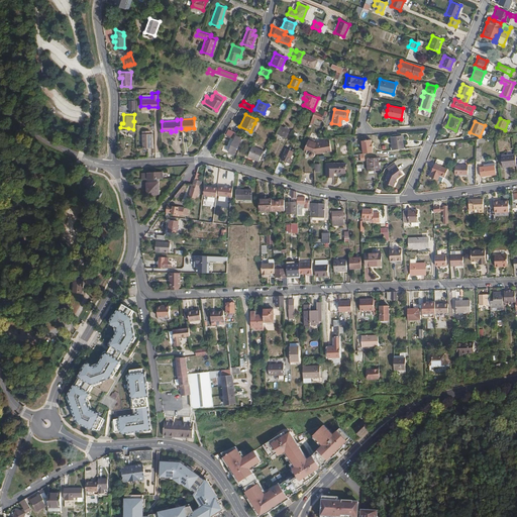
[(280,124),(279,124),(276,132),(285,136),(289,128),(280,124)]
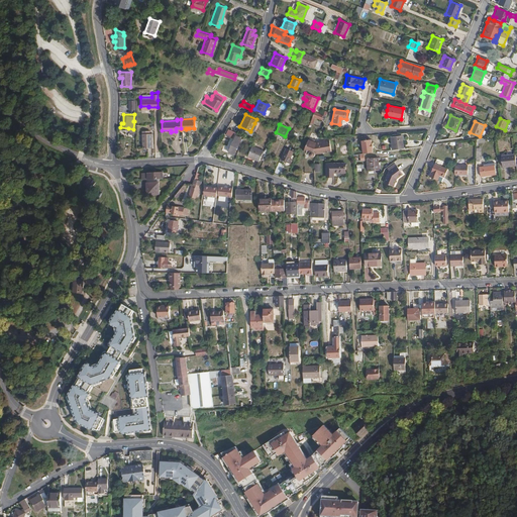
[(267,125),(263,133),(266,135),(267,133),(270,134),(273,128),(267,125)]
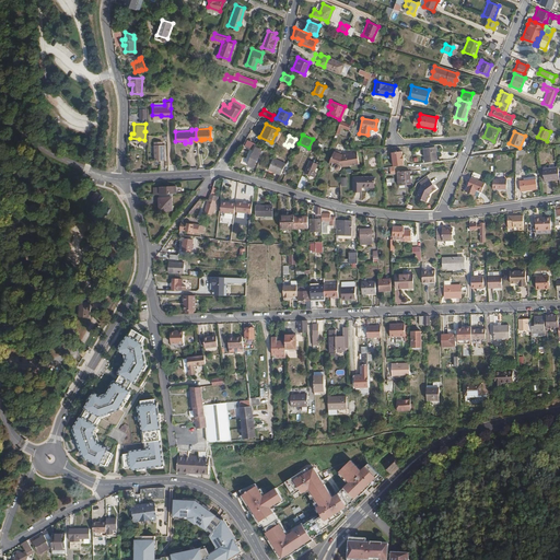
[(254,141),(245,137),(242,143),(251,147),(251,148),(254,141)]
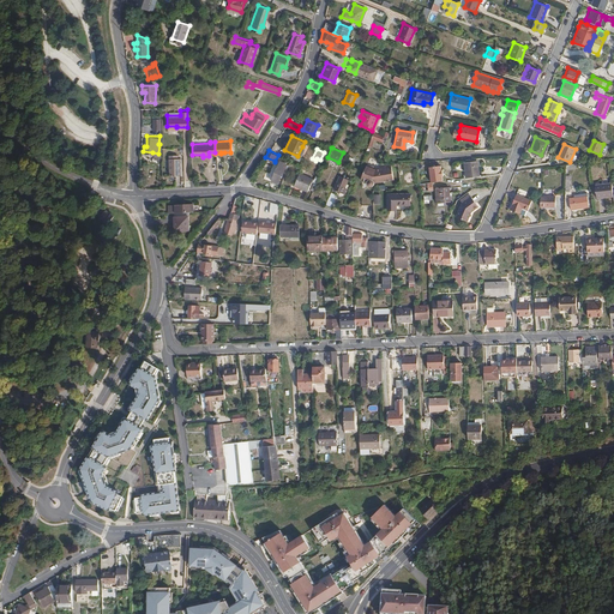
[(175,154),(168,154),(168,174),(180,174),(180,156),(175,157),(175,154)]
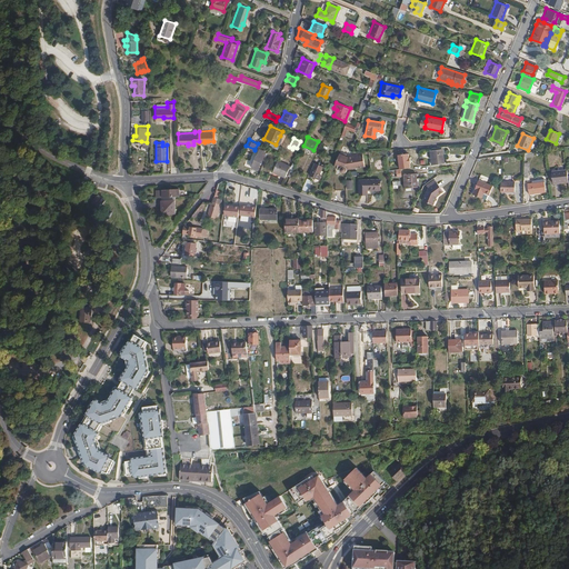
[(256,153),(250,165),(257,167),(259,162),(260,162),(262,157),(261,157),(265,149),(259,147),(256,155),(256,153)]
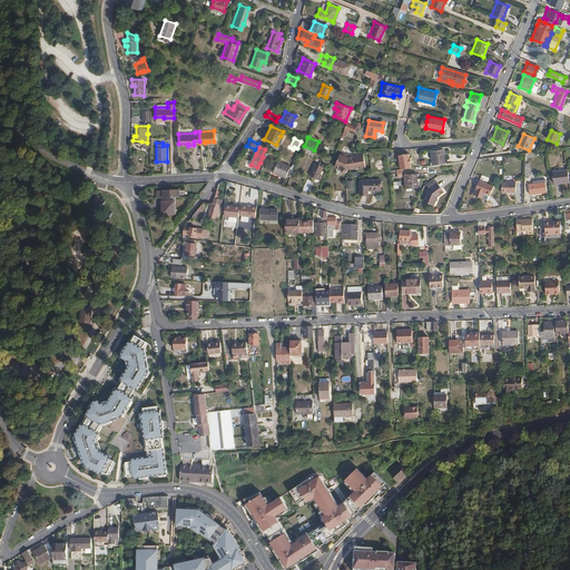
[(429,150),(431,165),(443,163),(441,148),(429,150)]
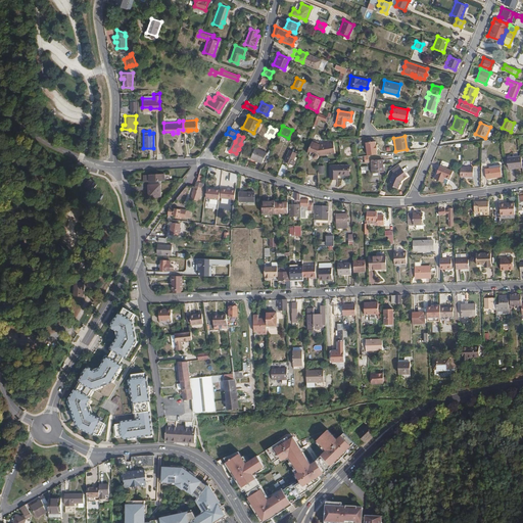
[(311,139),(306,151),(312,153),(312,154),(312,155),(313,156),(314,156),(315,156),(317,156),(317,154),(334,152),(331,138),(323,139),(324,143),(319,142),(318,142),(318,141),(317,140),(315,138),(313,139),(312,140),(311,139)]
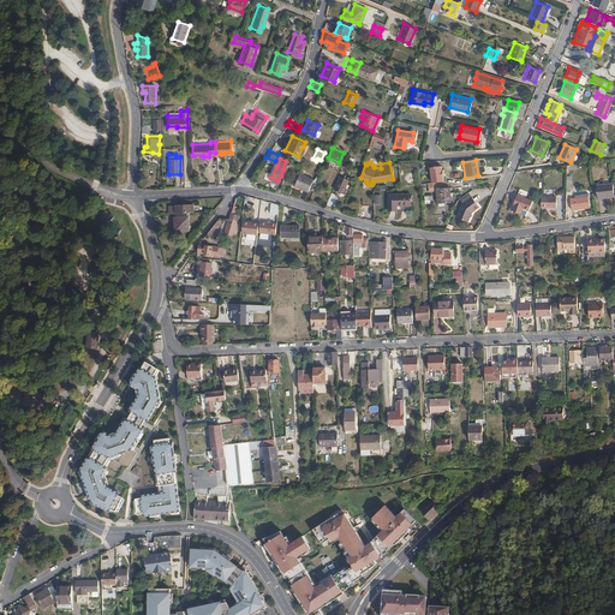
[(299,172),(294,184),(306,190),(312,178),(299,172)]
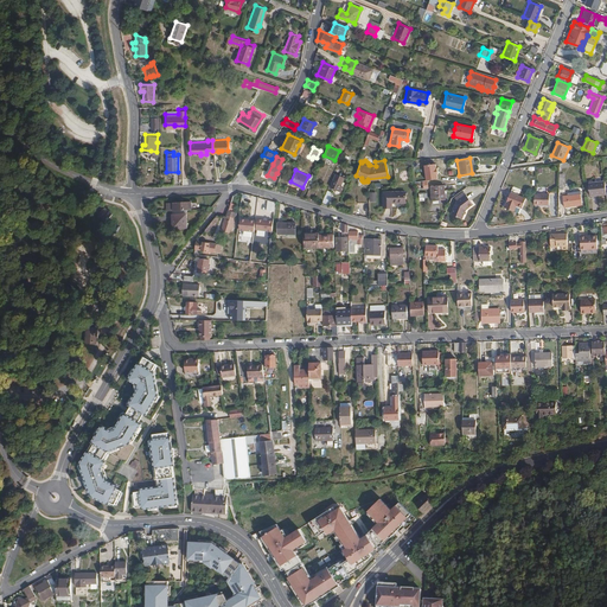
[(334,173),(330,185),(340,190),(343,185),(339,184),(343,176),(334,173)]
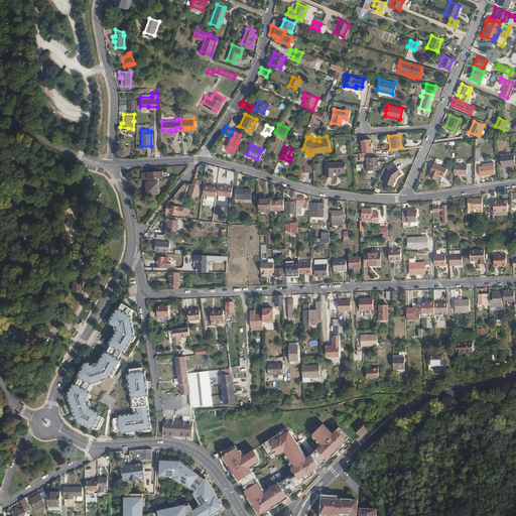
[(500,166),(514,164),(513,153),(498,155),(500,166)]
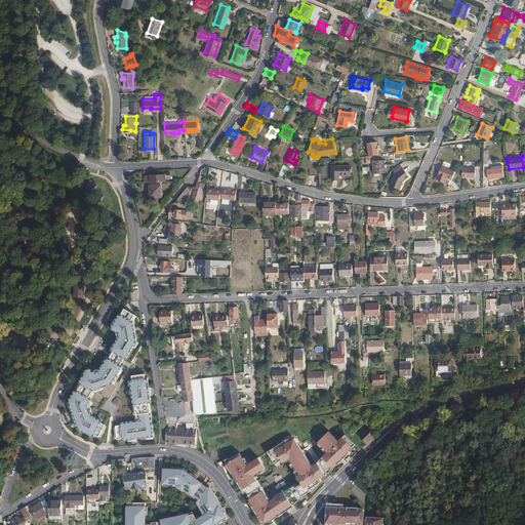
[(367,165),(368,173),(373,172),(379,172),(377,160),(368,161),(369,165),(367,165)]
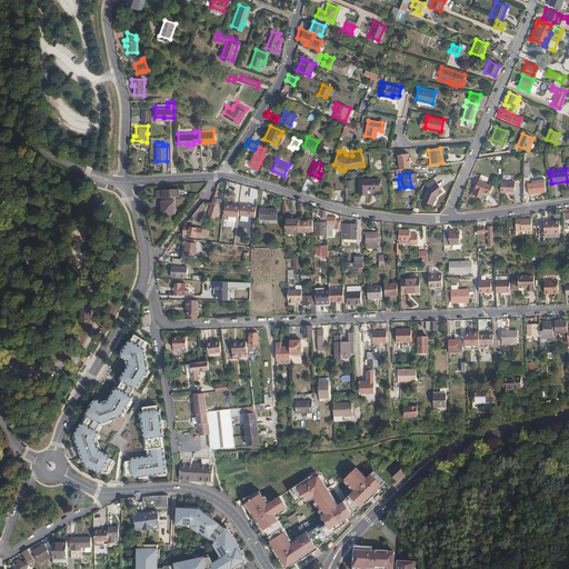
[(288,177),(283,185),(289,187),(292,179),(288,177)]
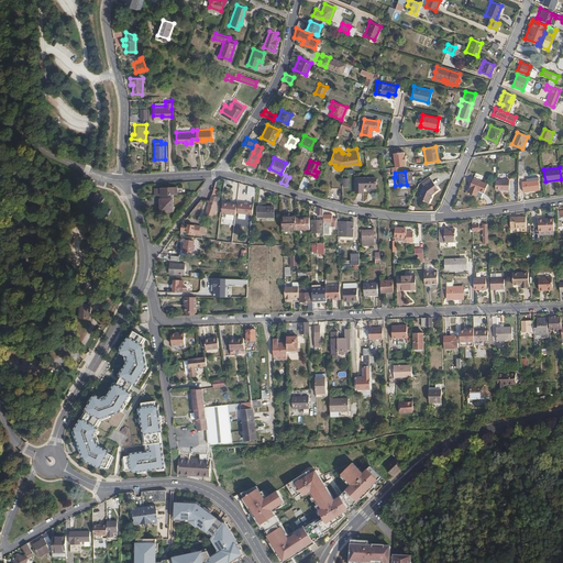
[(353,191),(362,191),(362,187),(374,187),(374,177),(353,177),(353,191)]
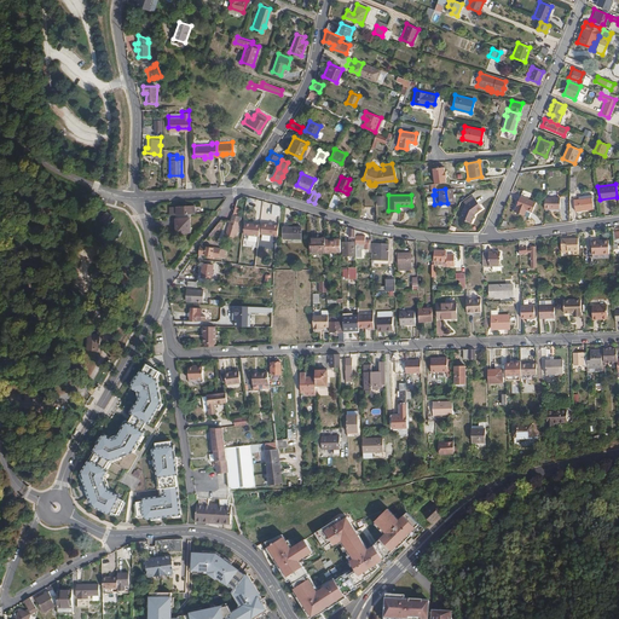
[(516,195),(510,210),(526,217),(532,201),(516,195)]
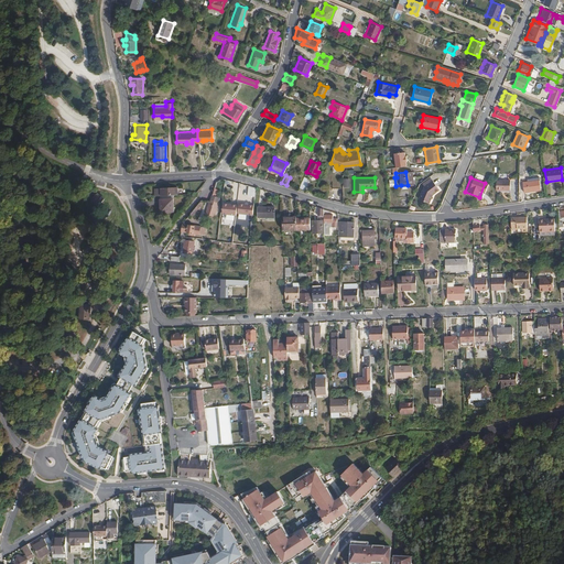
[(494,179),(494,190),(508,190),(508,180),(494,179)]
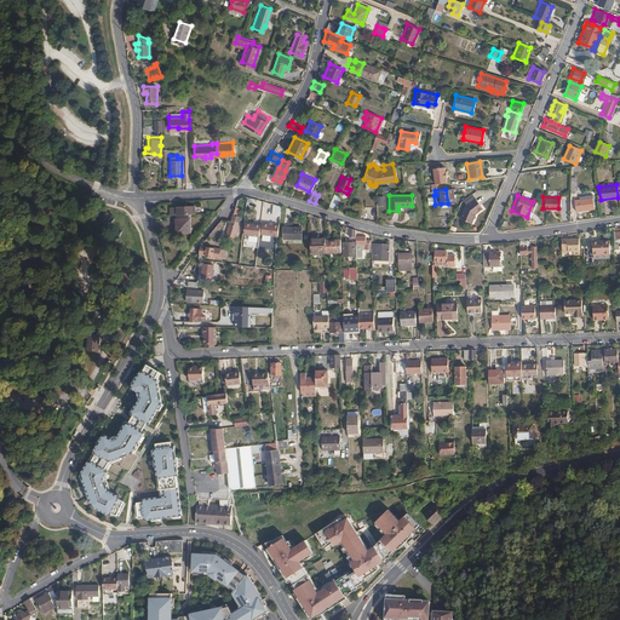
[(482,207),(474,197),(464,206),(459,219),(470,223),(475,213),(482,207)]
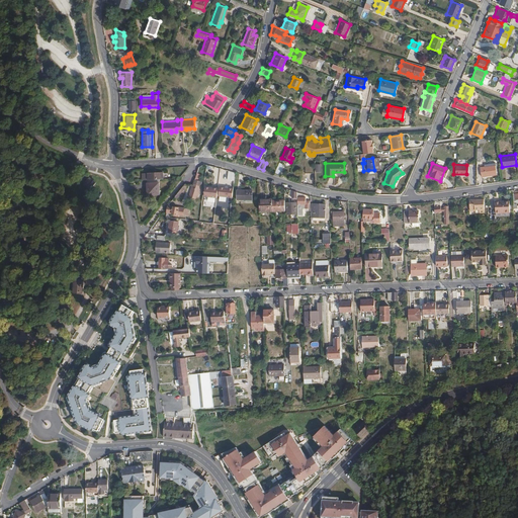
[(489,165),(484,166),(479,166),(480,175),(495,173),(494,165),(489,165)]
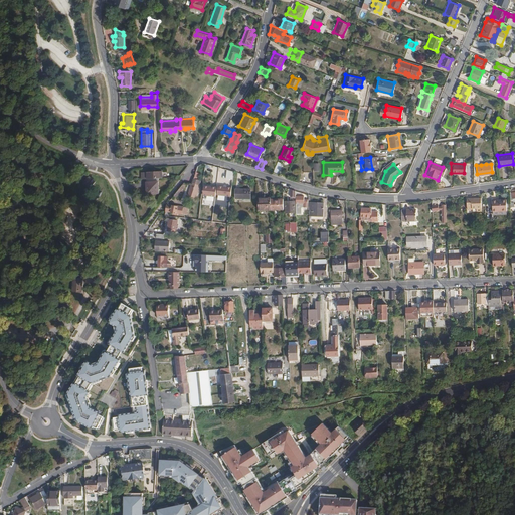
[(195,197),(200,180),(197,179),(199,173),(195,171),(187,195),(195,197)]
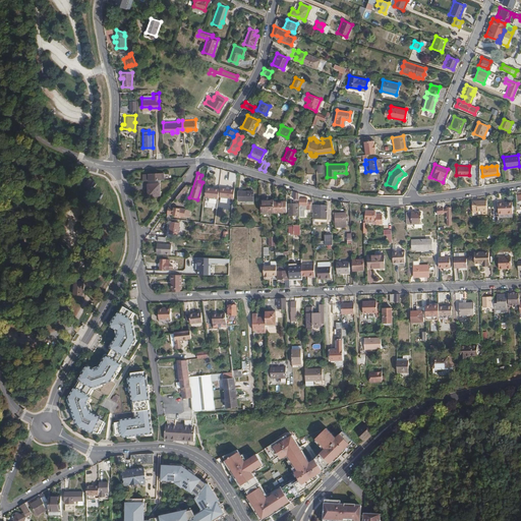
[(84,178),(82,180),(83,183),(83,184),(90,189),(95,183),(89,178),(88,179),(85,178),(84,178)]
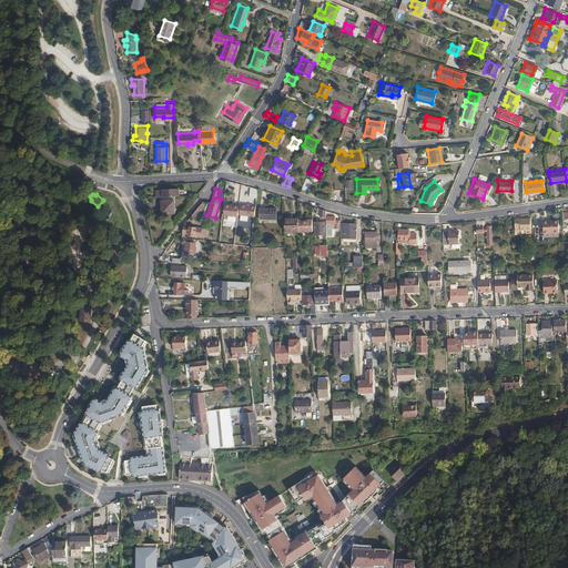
[(173,200),(160,200),(160,213),(173,213),(173,200)]
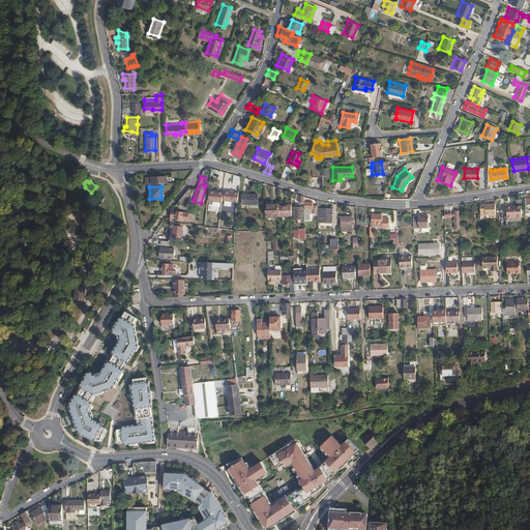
[(189,187),(178,201),(181,203),(193,187),(189,187)]
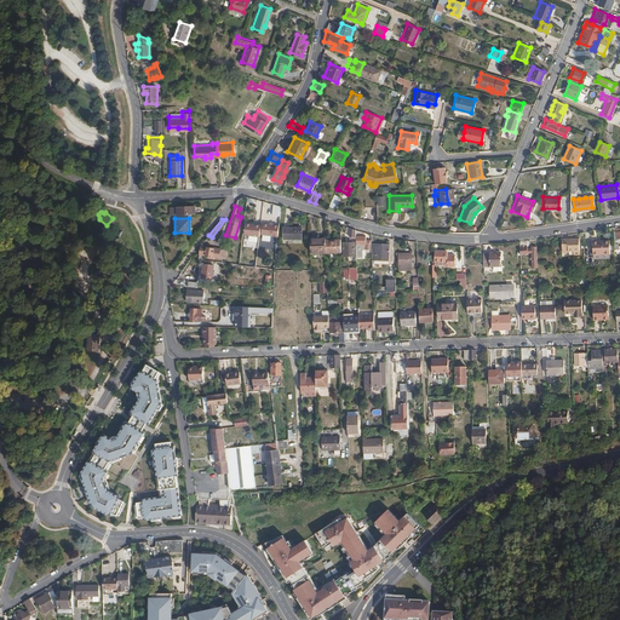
[(260,225),(245,223),(244,235),(259,237),(260,225)]
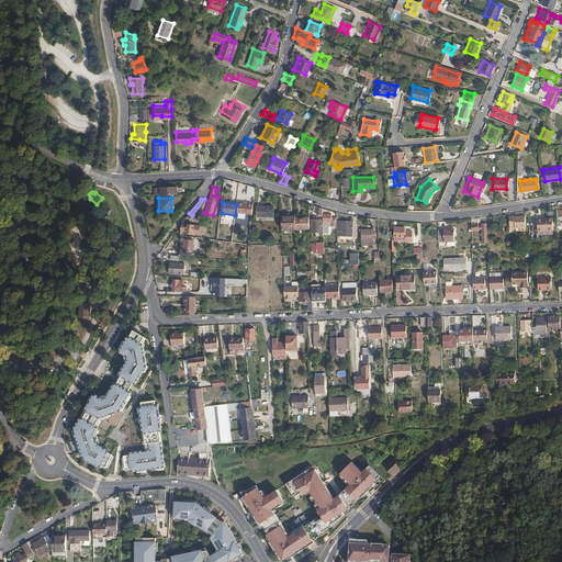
[(253,204),(238,203),(237,213),(251,215),(253,204)]
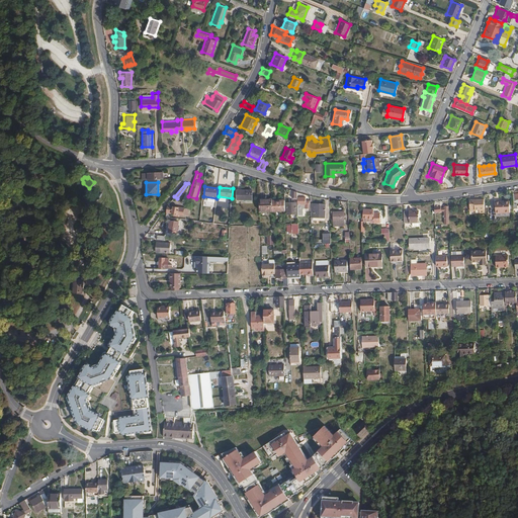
[(237,189),(237,199),(252,199),(252,190),(237,189)]
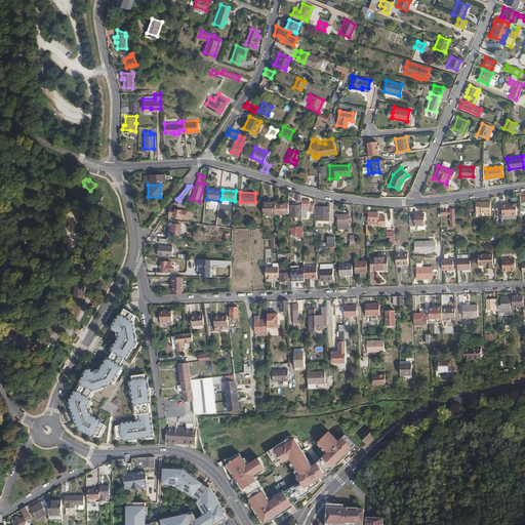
[(303,207),(307,207),(310,207),(310,210),(315,210),(315,204),(314,202),(310,202),(310,199),(303,199),(303,207)]
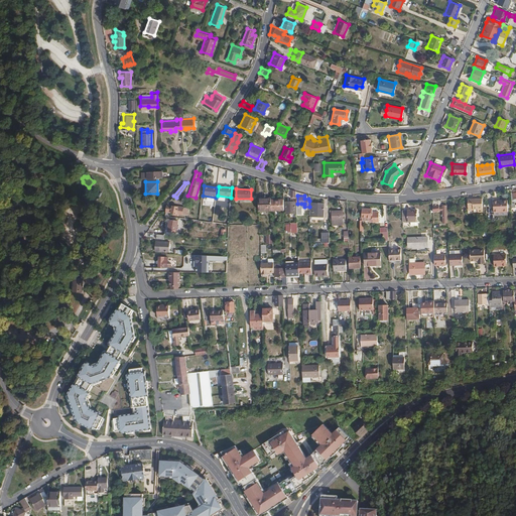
[(266,198),(259,198),(259,199),(259,210),(271,210),(271,199),(271,197),(266,197),(266,198)]
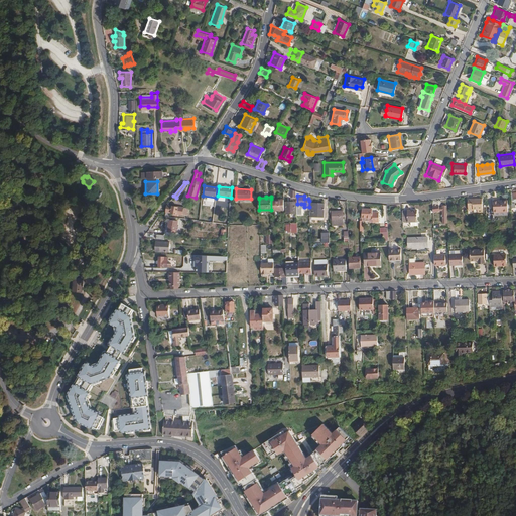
[(283,199),(271,199),(271,210),(284,209),(283,199)]
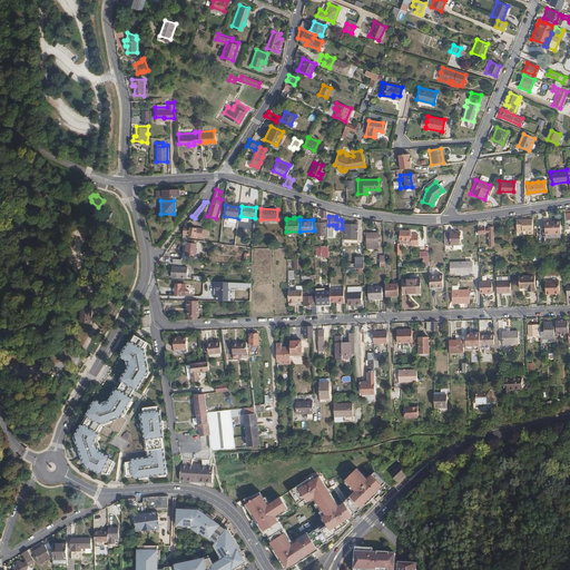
[(522,220),(522,219),(517,219),(518,232),(522,232),(522,231),(528,231),(528,234),(533,235),(532,219),(527,219),(527,220),(522,220)]
